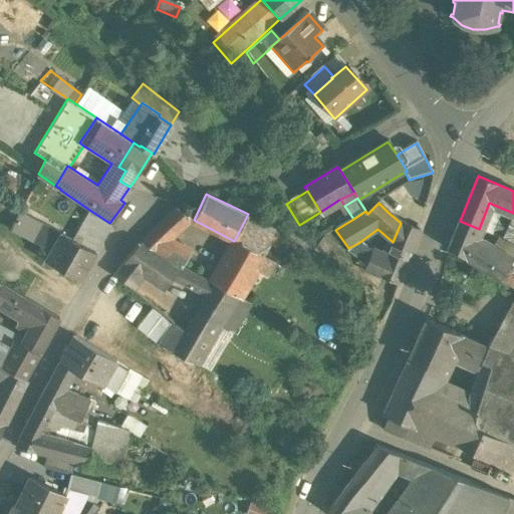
[(177,209),(168,217),(181,228),(191,217),(177,209)]
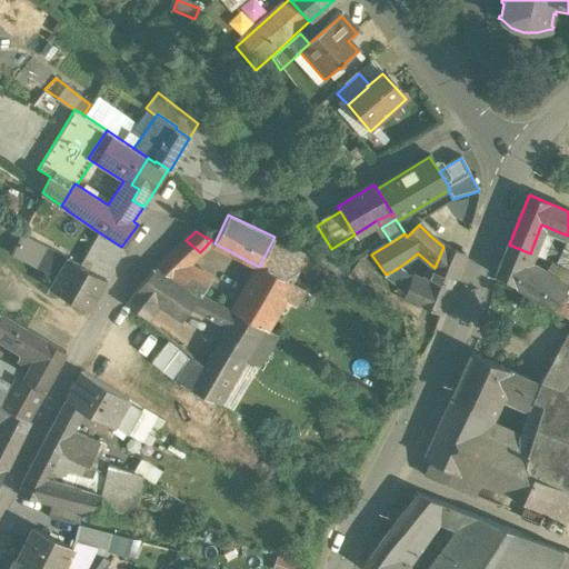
[(121,247),(99,232),(90,250),(115,263),(123,249),(121,247)]
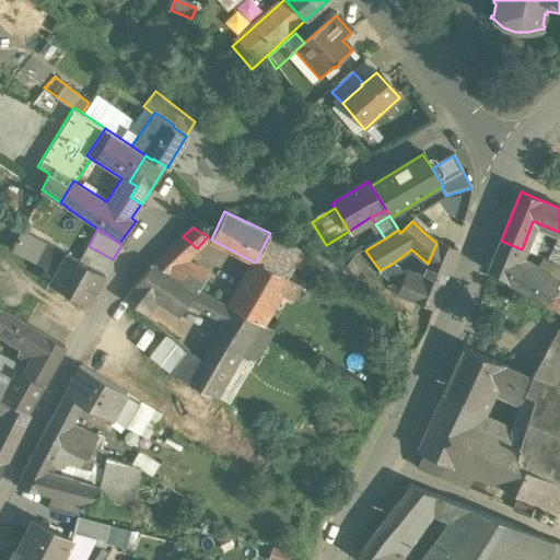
[(303,247),(270,233),(255,263),(257,264),(288,276),(293,265),(302,249),(303,247)]
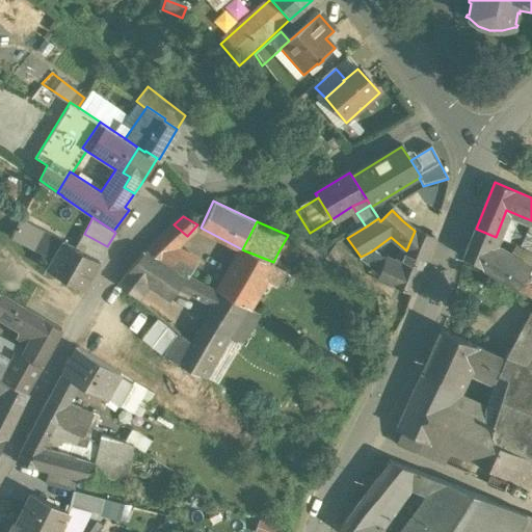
[(174,224),(145,251),(184,278),(186,275),(186,274),(188,276),(193,264),(195,259),(180,250),(175,247),(187,236),(174,224)]
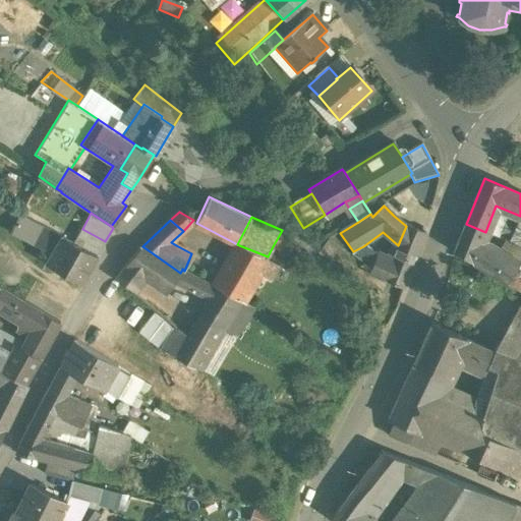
[(485,232),(466,224),(461,237),(481,240),(485,232)]
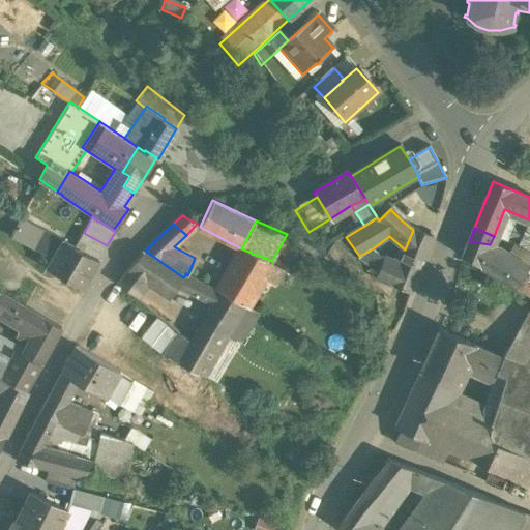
[(399,266),(396,271),(416,280),(433,238),(413,230),(405,249),(399,266)]
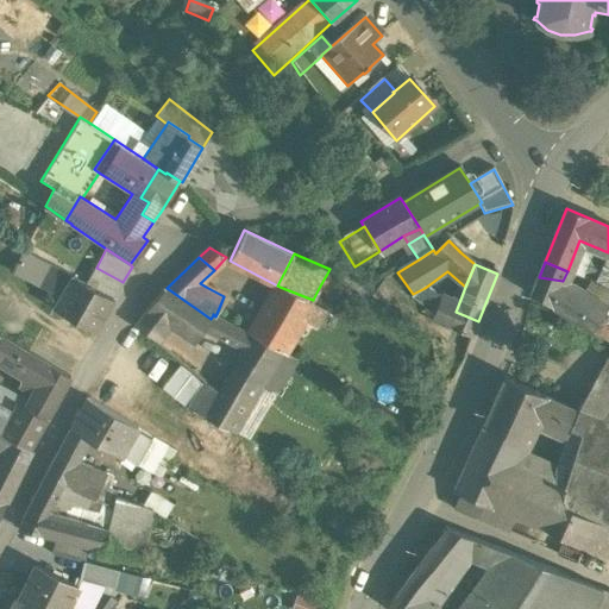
[(123,282),(96,268),(87,284),(71,276),(69,280),(60,297),(56,306),(96,328),(123,282)]
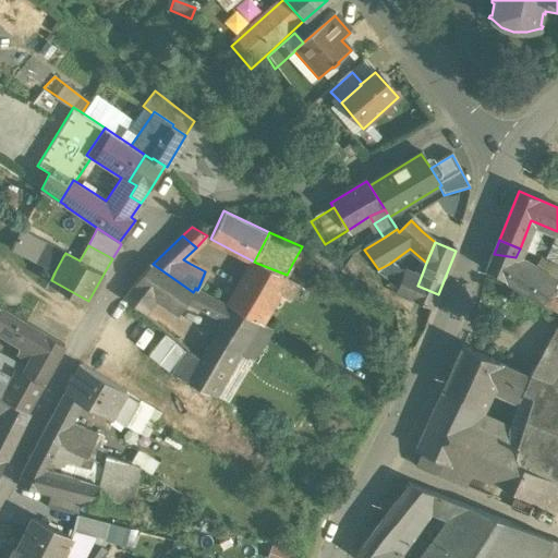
[(63,256),(44,246),(35,262),(55,273),(63,256)]
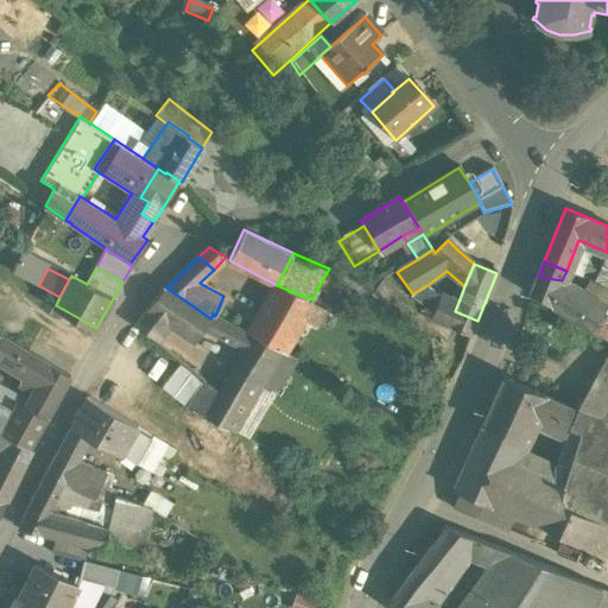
[(328,271),(318,287),(330,295),(340,278),(328,271)]
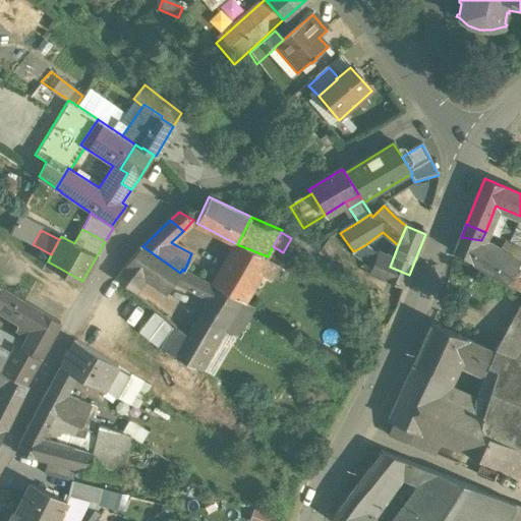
[(481,240),(461,237),(454,253),(471,264),(480,244),(481,240)]
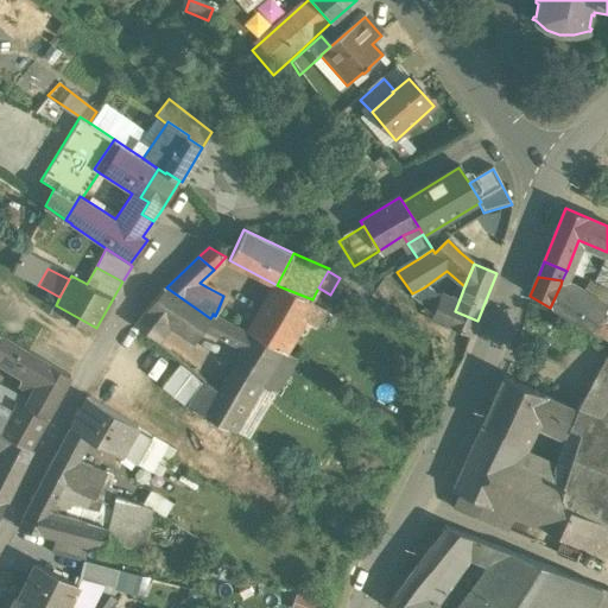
[(603,311),(561,285),(550,308),(589,331),(603,311)]
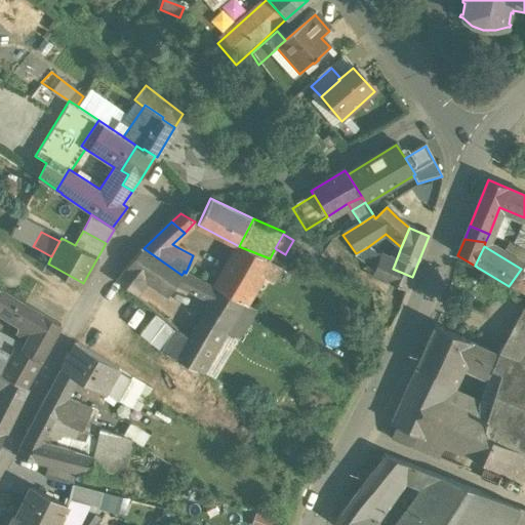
[(284,268),(270,258),(241,247),(226,272),(250,286),(241,303),(248,308),(265,280),(274,285),(284,268)]
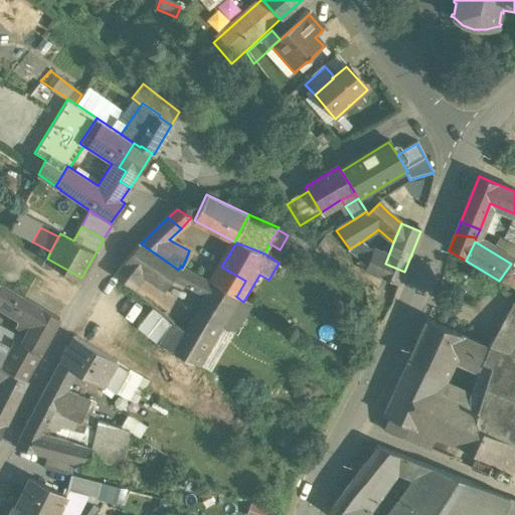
[(141,243),(115,275),(132,289),(143,275),(164,290),(173,277),(178,270),(141,243)]
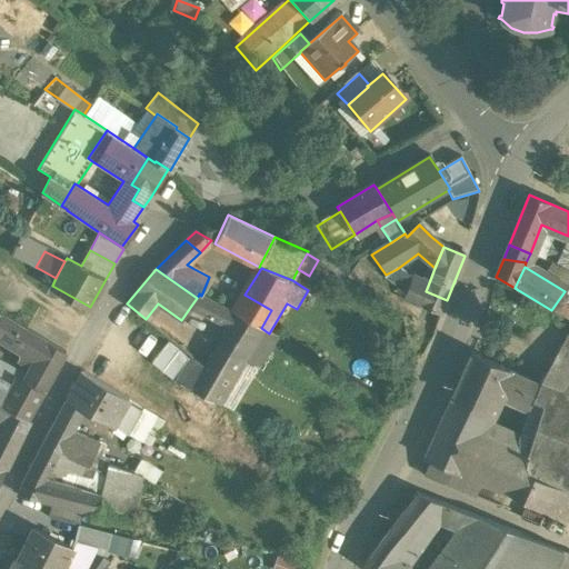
[(405,277),(397,269),(386,275),(399,288),(407,291),(411,279),(405,277)]
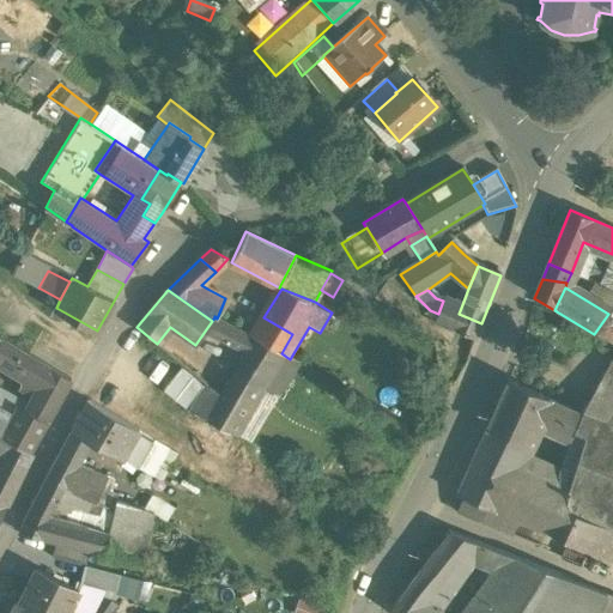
[(461,308),(443,301),(438,314),(435,323),(453,331),(459,314),(461,308)]
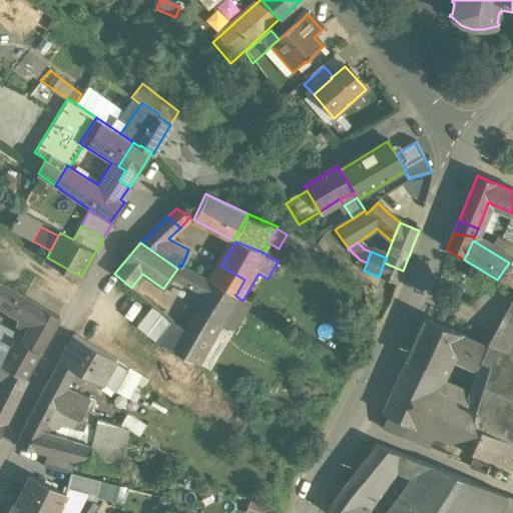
[(403,271),(384,263),(379,277),(397,285),(403,271)]
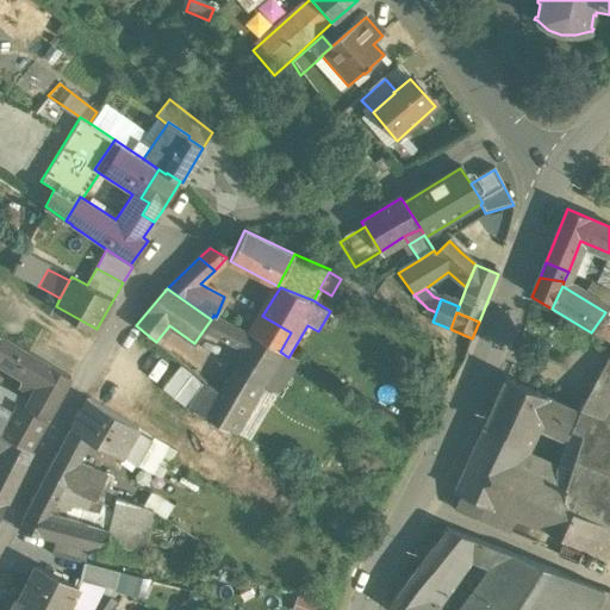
[(291,332),(262,316),(260,319),(248,313),(240,328),(280,352),(291,332)]
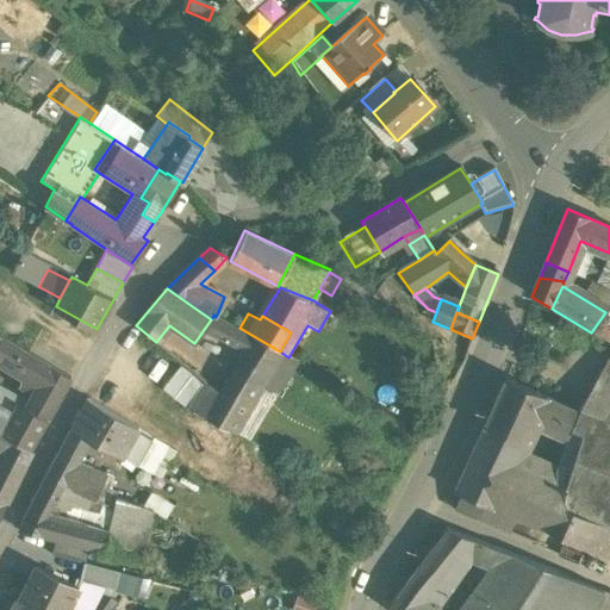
[(216,317),(213,316),(211,319),(205,328),(211,334),(238,348),(247,350),(254,337),(216,317)]
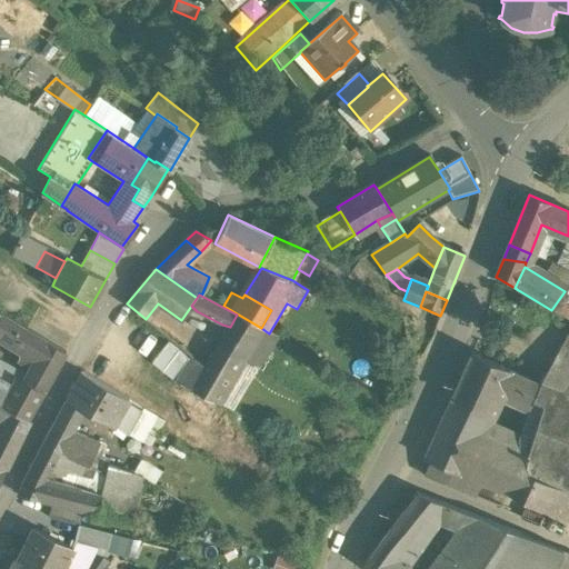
[(237,315),(230,327),(193,389),(221,403),(237,377),(248,383),(277,339),(269,333),(261,328),(237,315)]
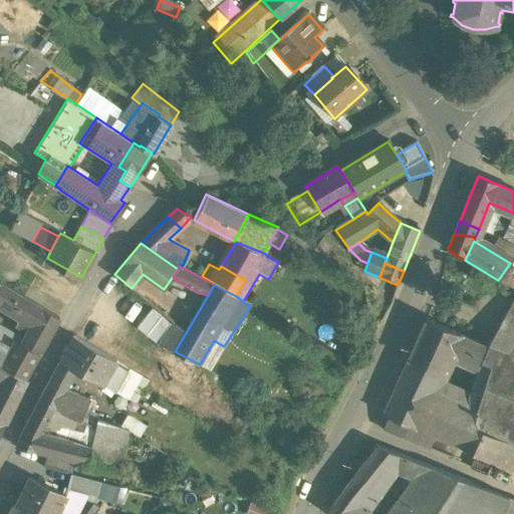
[(59,317),(6,285),(0,295),(0,305),(21,318),(17,324),(27,330),(20,343),(23,345),(22,347),(13,342),(11,346),(0,340),(0,362),(26,377),(50,332),(59,317)]
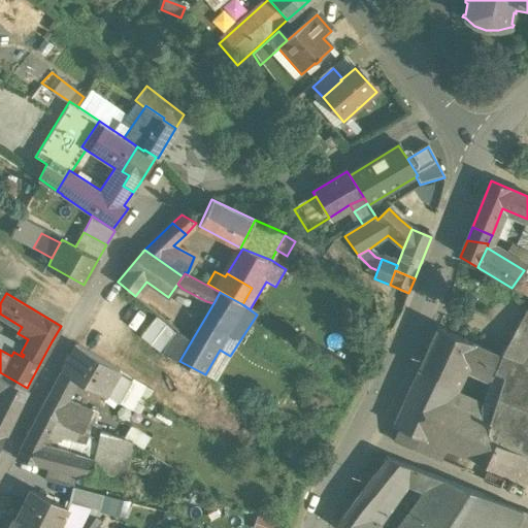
[(527,312),(526,311),(500,357),(501,357),(493,375),(502,380),(489,422),(476,461),(527,482),(527,312)]
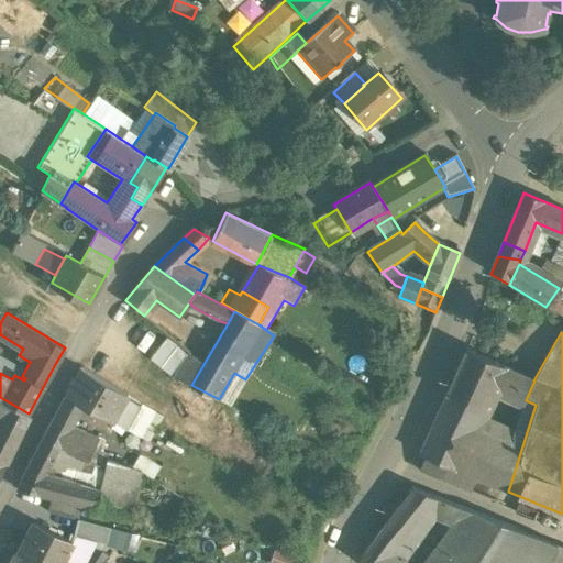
[(150,361),(170,376),(189,351),(168,335),(150,361)]
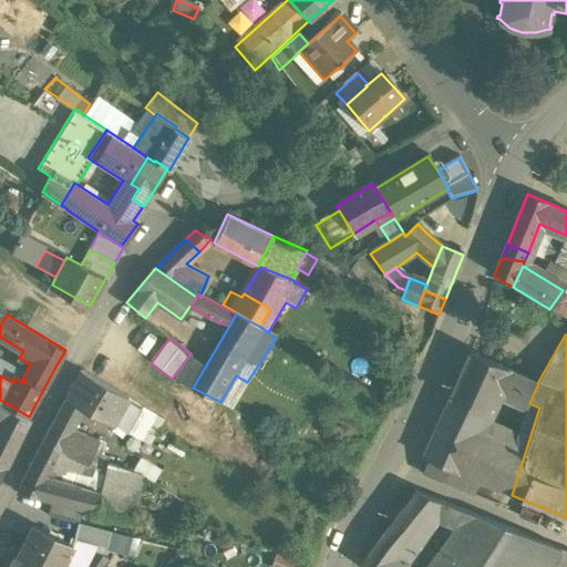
[(471,352),(442,414),(478,431),(497,389),(506,369),(471,352)]
